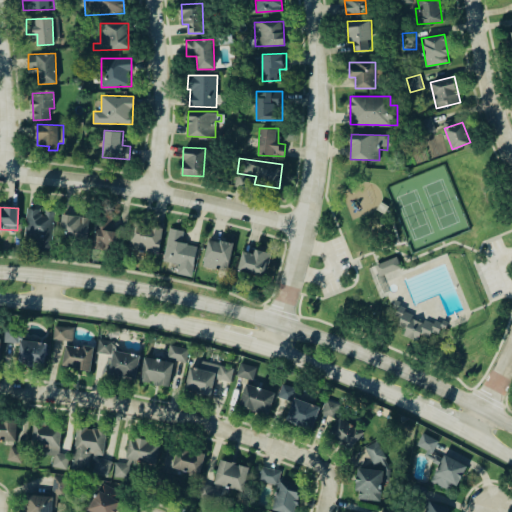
[(25,241),(43,242),(42,249),(52,249),(54,211),(43,210),(43,208),(26,208),(25,241)]
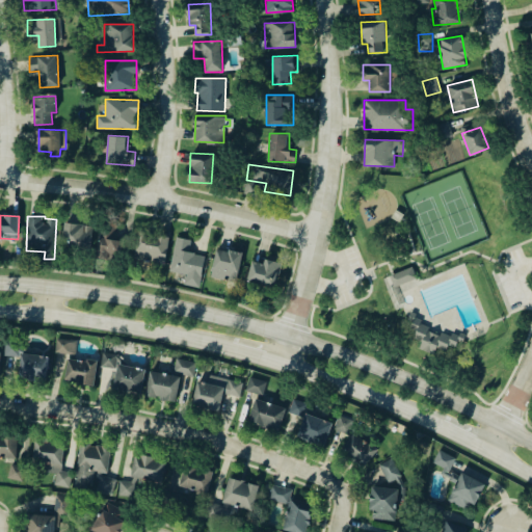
[(91,248),(92,224),(65,222),(64,247),(91,248)]
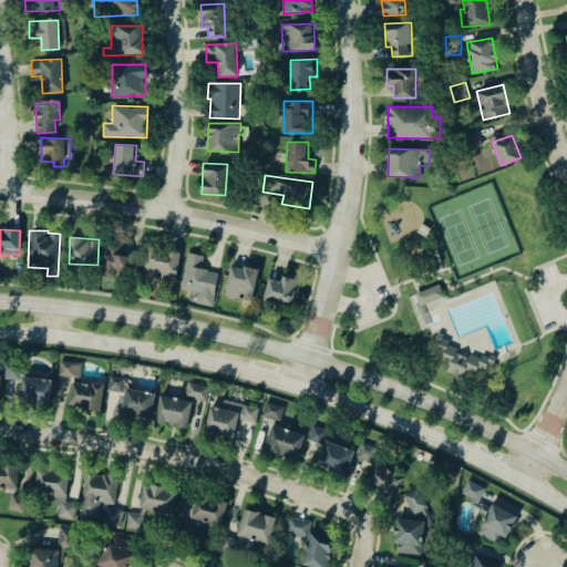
[(176,279),(181,251),(147,246),(143,274),(176,279)]
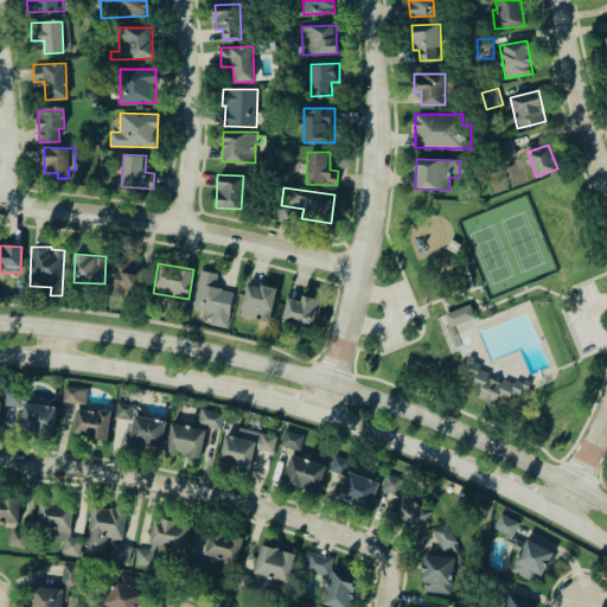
[(144,295),(144,270),(110,269),(109,293),(144,295)]
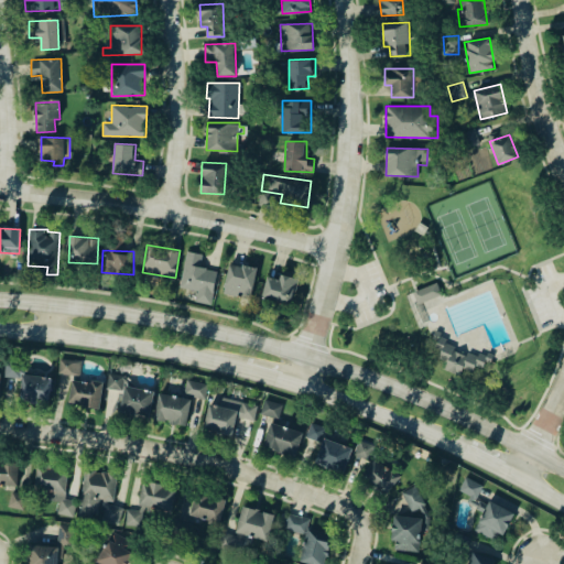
[(203,255),(186,251),(179,286),(197,291),(195,302),(210,305),(218,271),(199,267),(203,255)]
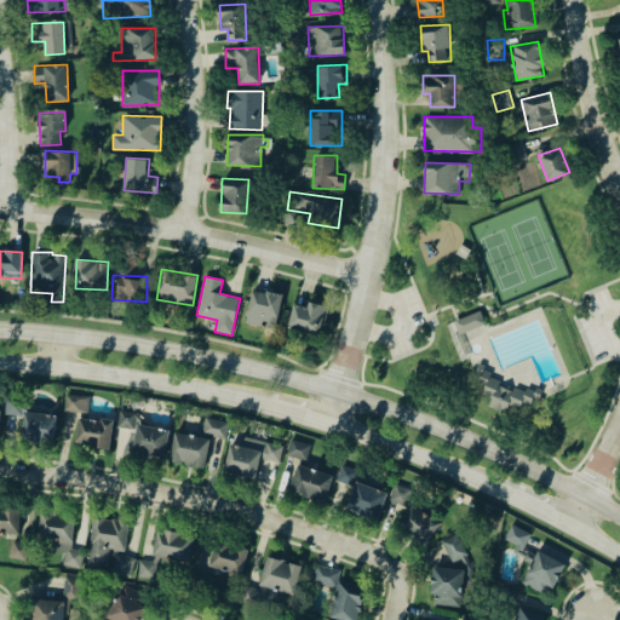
[(275,328),(282,294),(252,288),(245,322),(275,328)]
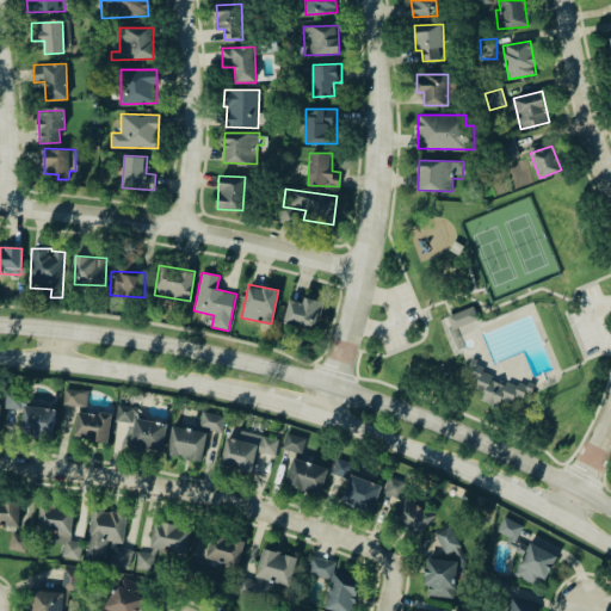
[(322,302),(303,296),(301,302),(290,300),(284,321),(315,329),(322,302)]
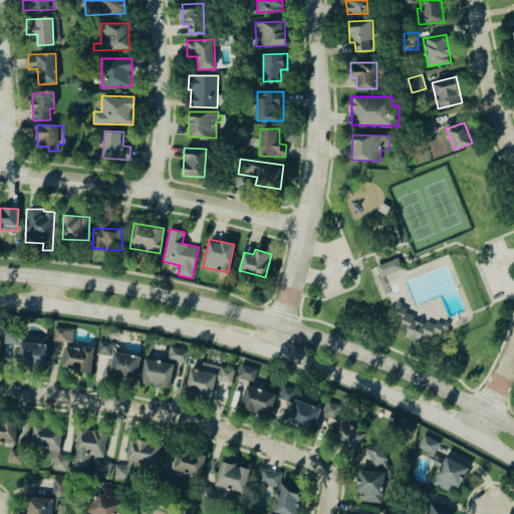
[(380,275),(376,266),(397,256),(402,267),(380,275)]
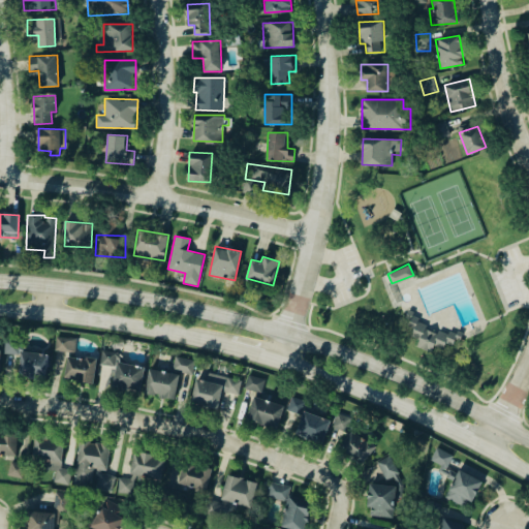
[(408,309),(405,316),(409,318),(406,324),(413,328),(410,334),(419,338),(416,345),(431,350),(434,344),(442,347),(445,341),(452,344),(457,333),(449,330),(447,333),(438,329),(437,333),(425,328),(426,323),(417,320),(418,316),(412,314),(413,311),(408,309)]
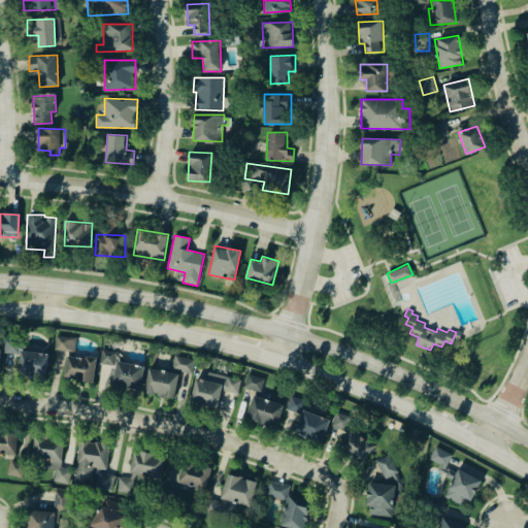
[(76,337),(56,335),(55,351),(75,353),(76,337)]
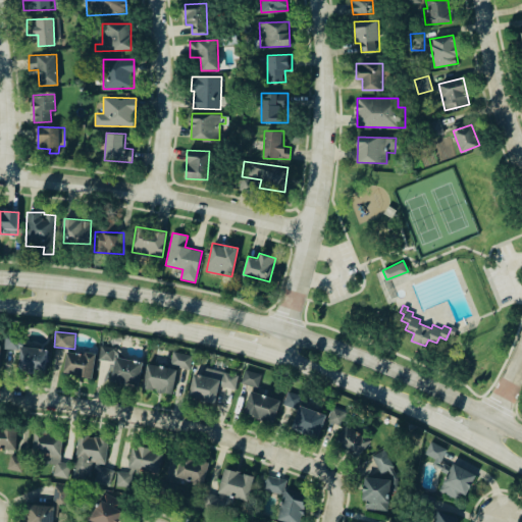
[(4,349),(16,349),(16,334),(4,333),(4,349)]
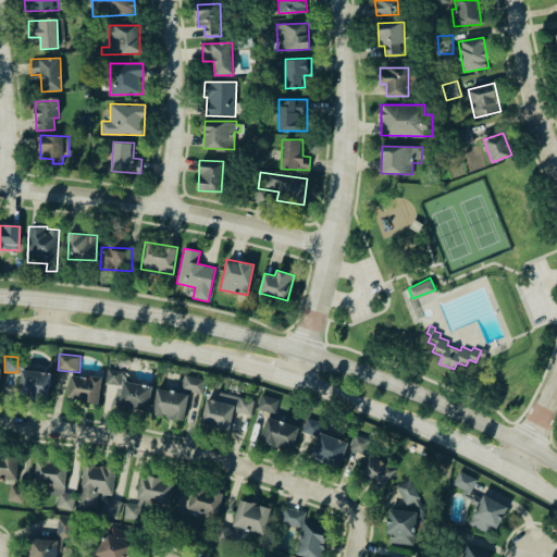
[(148,411),(152,385),(128,382),(131,372),(107,369),(106,384),(123,386),(120,407),(148,411)]
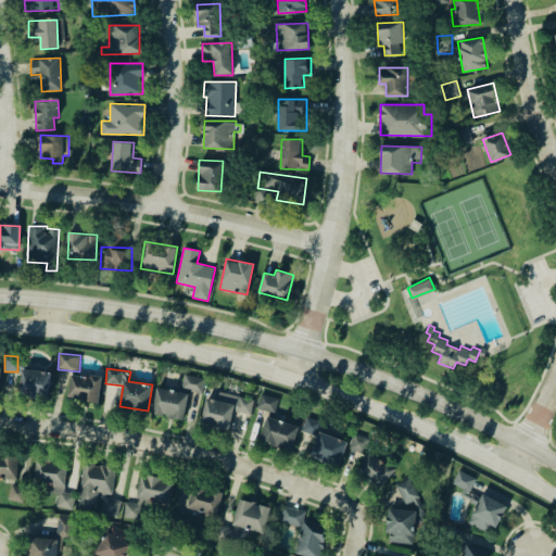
[(50,370),(22,370),(21,395),(49,396),(50,370)]
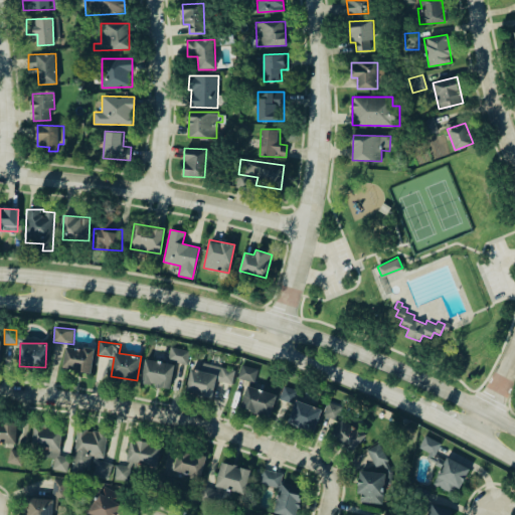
[(94,348),(65,347),(63,369),(93,371),(94,348)]
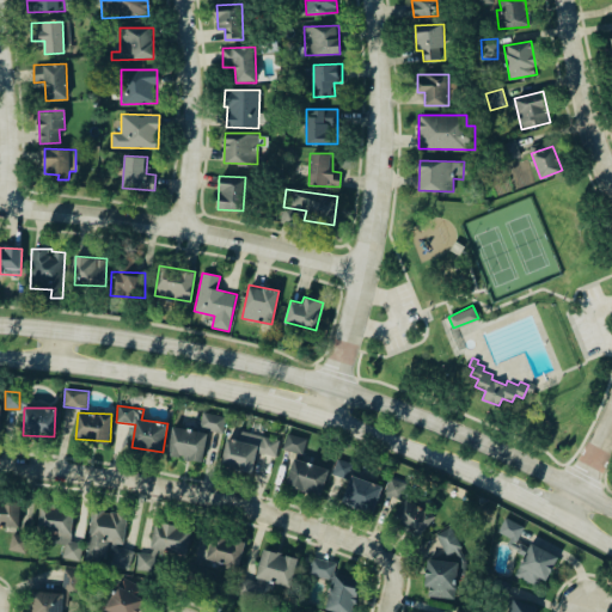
[(203,460),(208,430),(222,433),(226,416),(202,412),(199,430),(171,426),(166,454),(203,460)]
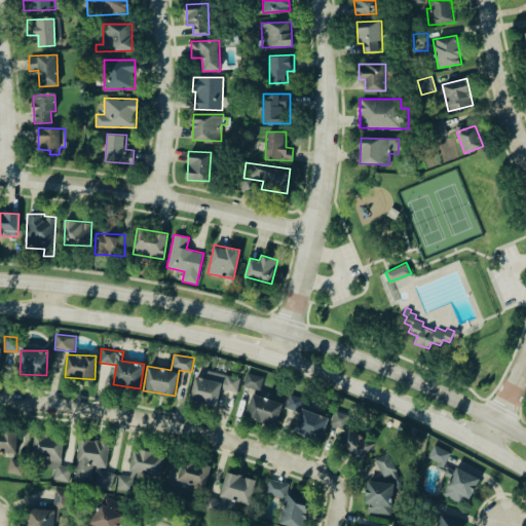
[(240,378),(204,369),(202,378),(195,376),(190,399),(217,406),(221,388),(236,392),(240,378)]
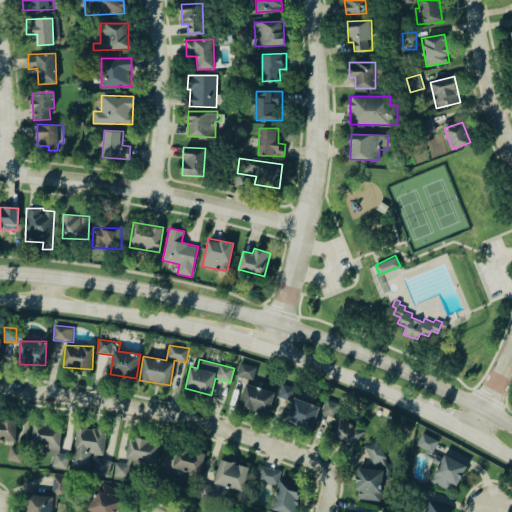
[(253,380),(257,367),(240,362),(236,375),(253,380)]
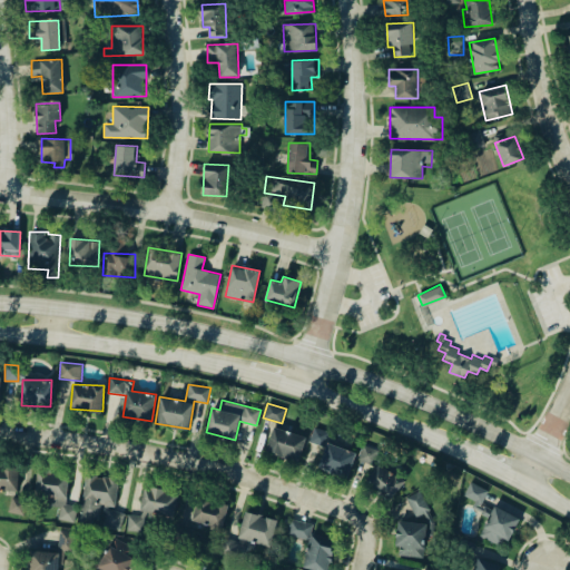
[(265,450),(300,461),(306,438),(273,426),(265,450)]
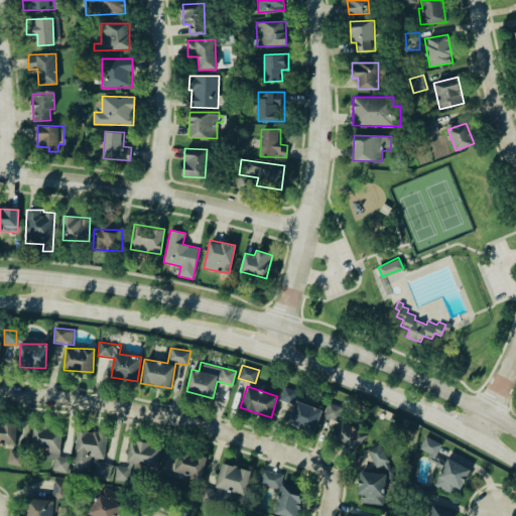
[(288,423),(315,431),(323,409),(299,402),(302,392),(285,387),(281,400),(294,404),(288,423)]
